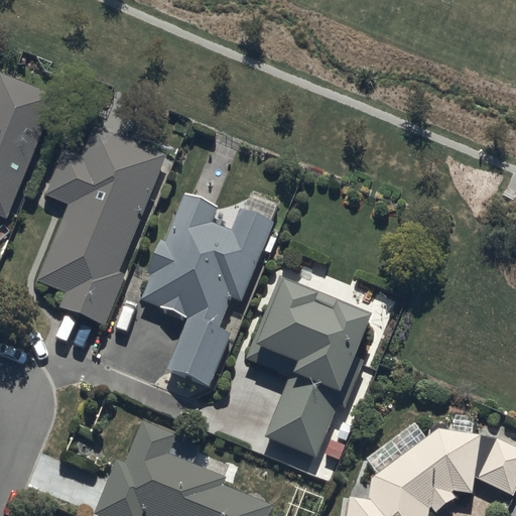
[(0,216),(8,220),(57,97),(0,75),(0,216)]
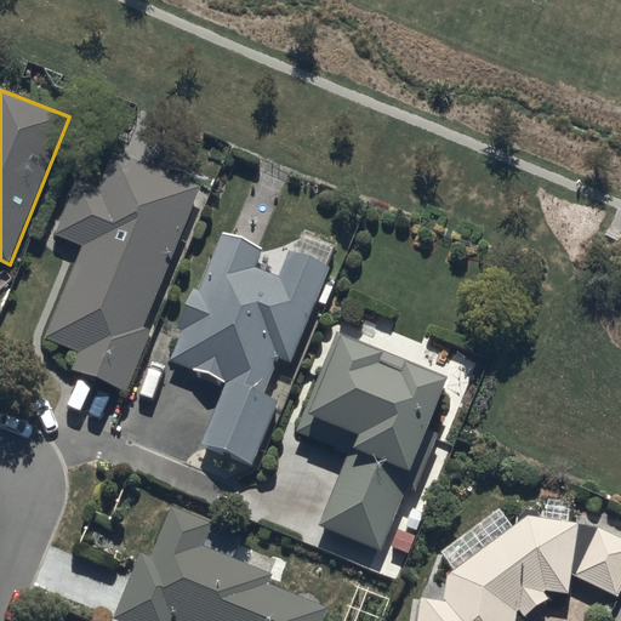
[(58,238),(83,246),(44,339),(79,352),(72,369),(127,392),(151,330),(146,326),(200,187),(114,153),(98,191),(79,180),(58,238)]
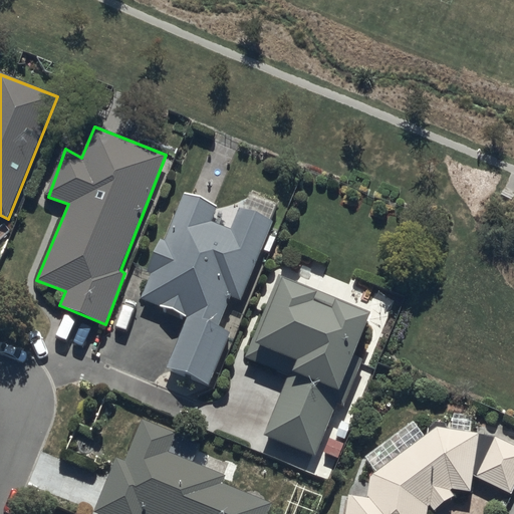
[(187,318),(167,366),(209,384),(230,333),(219,325),(230,295),(242,301),(273,220),(240,208),(231,228),(212,220),(216,207),(184,192),(142,298),(187,318)]
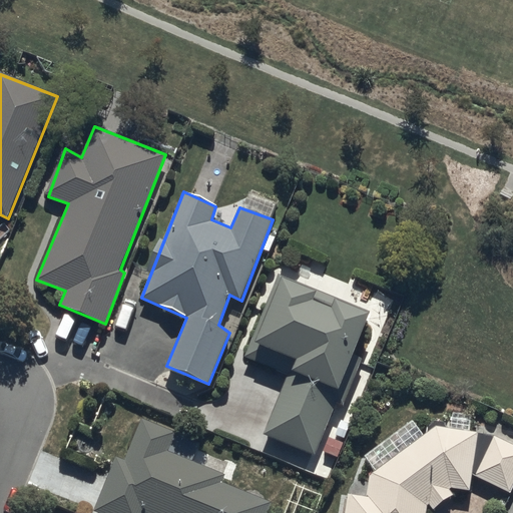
[(289,374),(265,433),(315,454),(337,403),(344,406),(364,357),(352,352),(368,314),(280,277),(246,356),(289,374)]
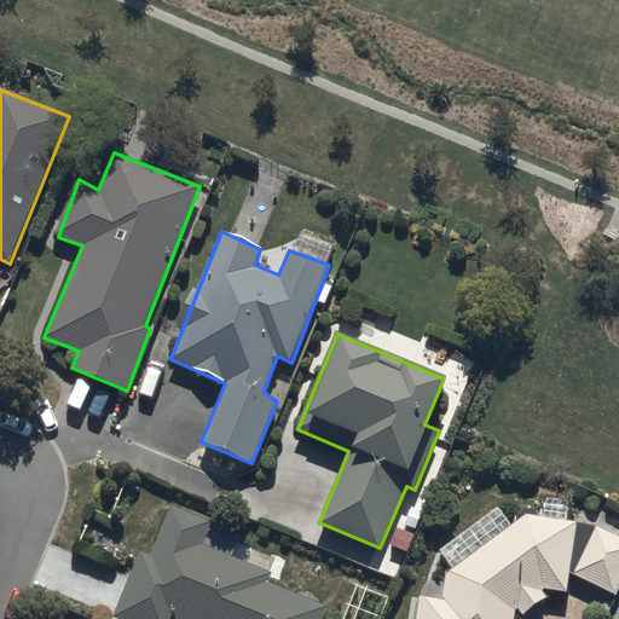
[(110,614),(122,618),(322,618),(328,608),(270,585),(272,577),(207,544),(215,525),(172,508),(154,556),(138,551),(110,614)]
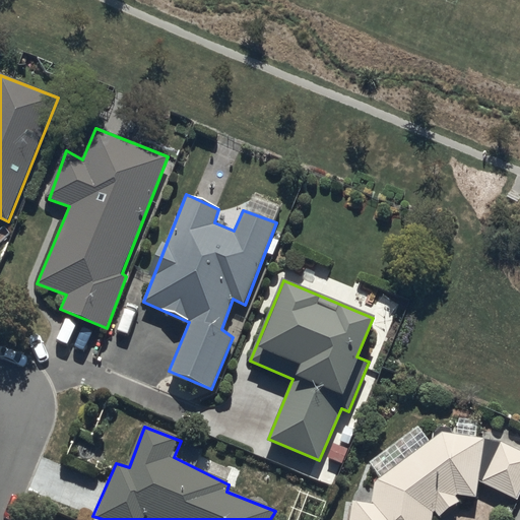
[(371,503),(351,502),(348,519),(430,519),(432,512),(457,492),(476,496),(478,482),(488,484),(518,499),(519,494),(519,450),(503,442),(442,431),(375,481),(371,503)]
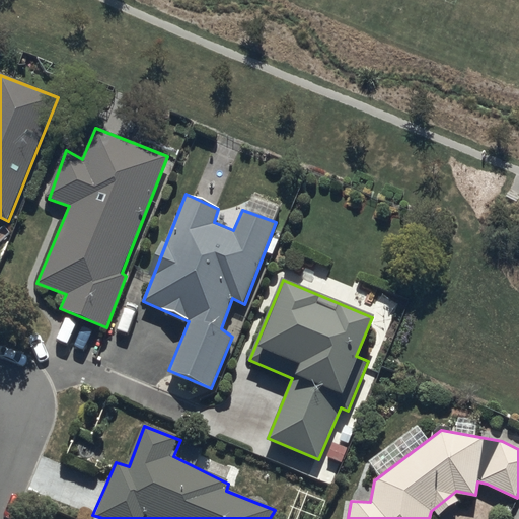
All buildings are outlined.
